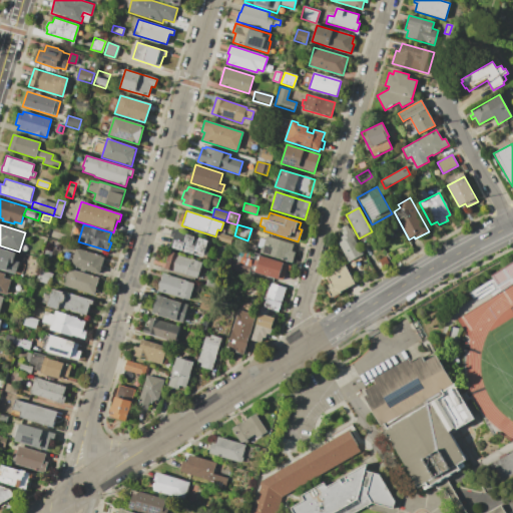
[(347,225),(349,228),(351,228),(354,235),(353,236),(362,254),(348,262),(337,242),(341,240),(339,237),(342,236),(340,232),(341,231),(340,228),(347,225)]
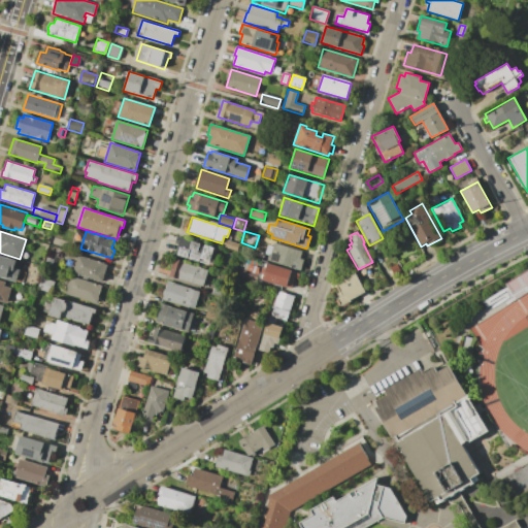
[(177,236),(213,248),(207,265),(175,255),(178,245),(174,244),(177,236)]
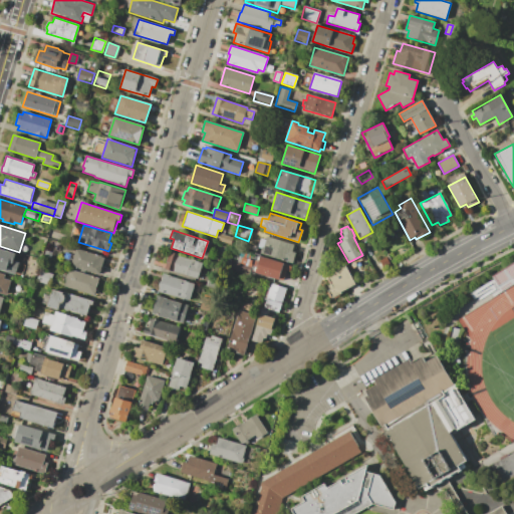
[(221,234),(234,238),(231,246),(219,242),(221,234)]
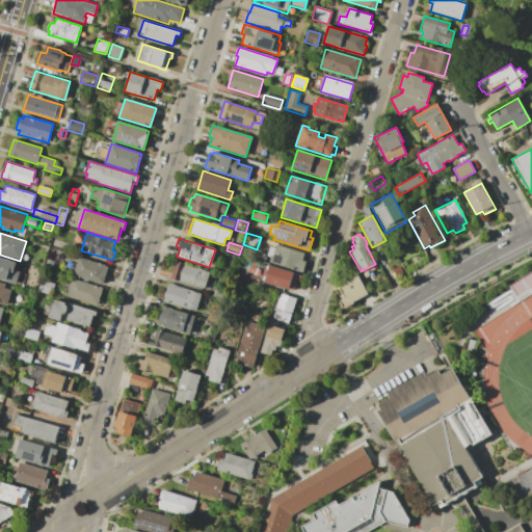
[(275,245),(303,254),(302,260),(307,261),(302,273),(269,263),(271,258),(274,248),(275,245)]
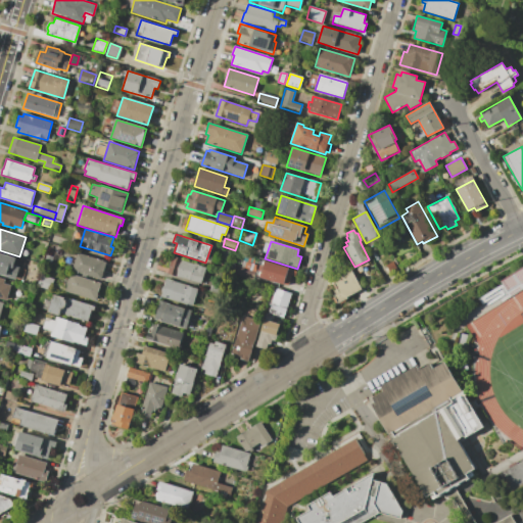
[(270,244),(267,253),(262,251),(265,242),(270,244)]
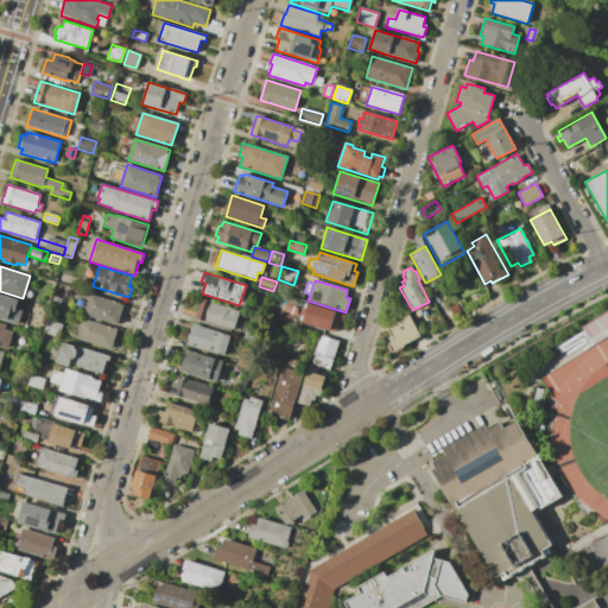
[(0,293),(19,301),(17,309),(23,310),(18,325),(0,320),(0,293)]
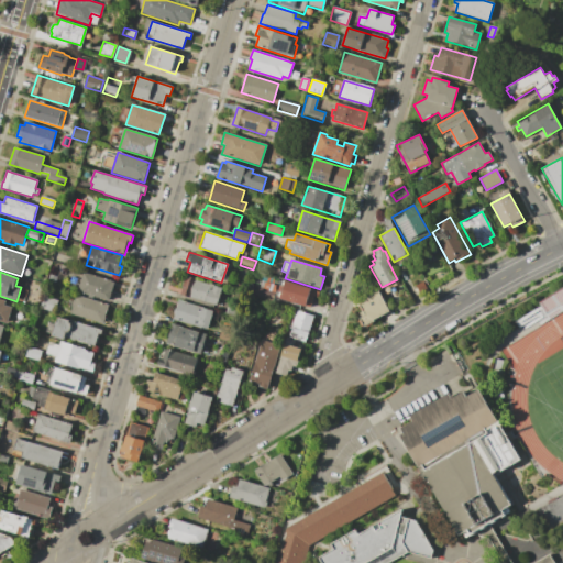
[(83,272),(114,282),(108,301),(76,291),(83,272)]
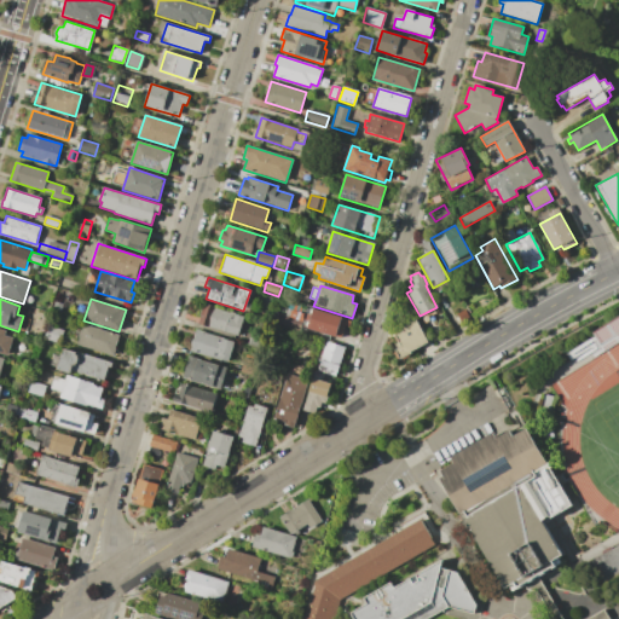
[(55,301),(64,305),(61,314),(52,312),(55,301)]
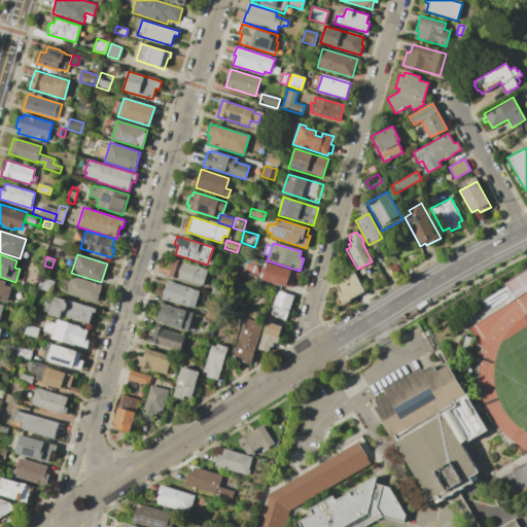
[(174,259),(207,270),(202,286),(169,276),(171,269),(170,268),(172,261),(173,261),(174,259)]
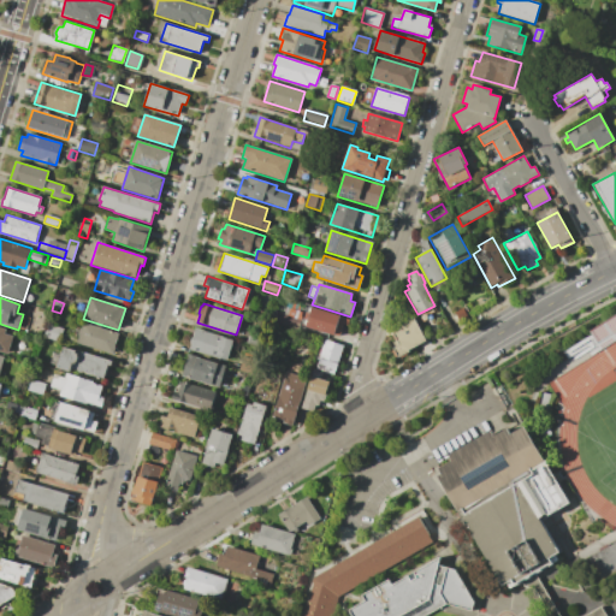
[(313,307),(339,315),(333,336),(307,326),(308,320),(311,313),(313,307)]
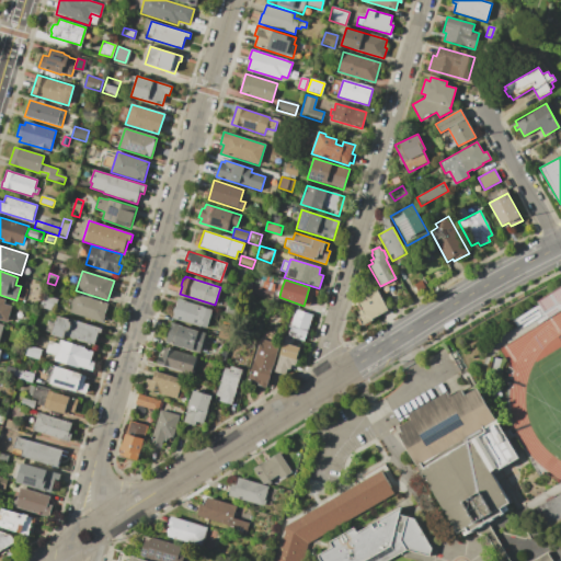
[(374,286),(388,311),(363,325),(348,300),(374,286)]
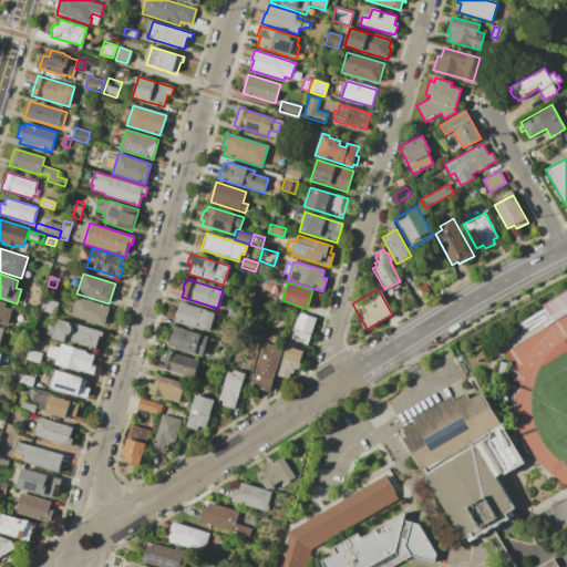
[(76,297),(107,307),(102,326),(70,316),(76,297)]
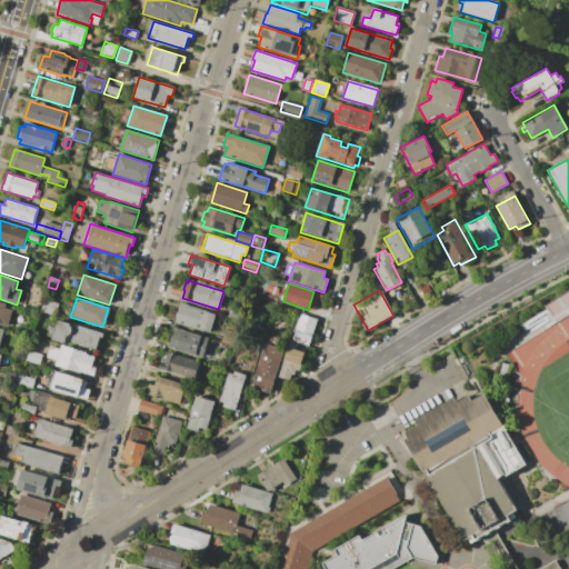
[(45,299),(59,303),(55,316),(40,311),(45,299)]
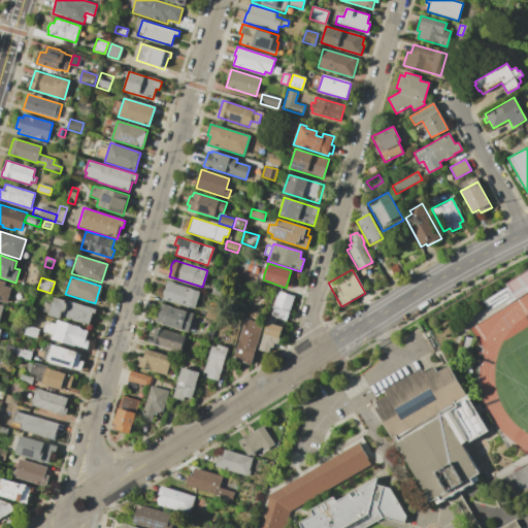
[(0,281),(5,283),(4,286),(11,288),(6,304),(0,302),(0,281)]
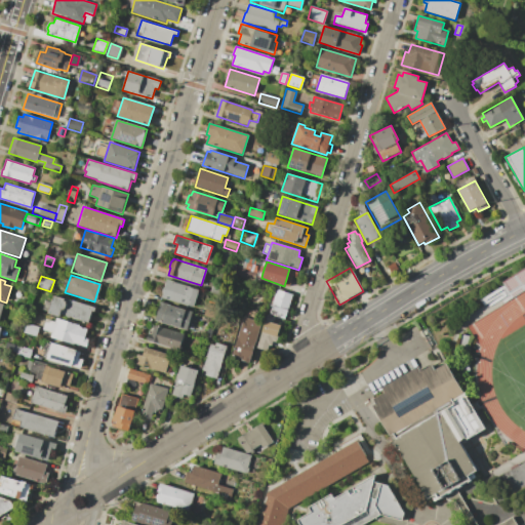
[(166,280),(199,290),(194,308),(161,297),(166,280)]
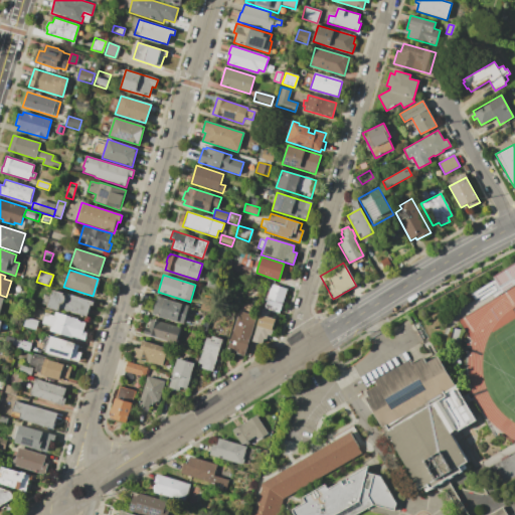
[(207,287),(210,276),(222,280),(218,291),(207,287)]
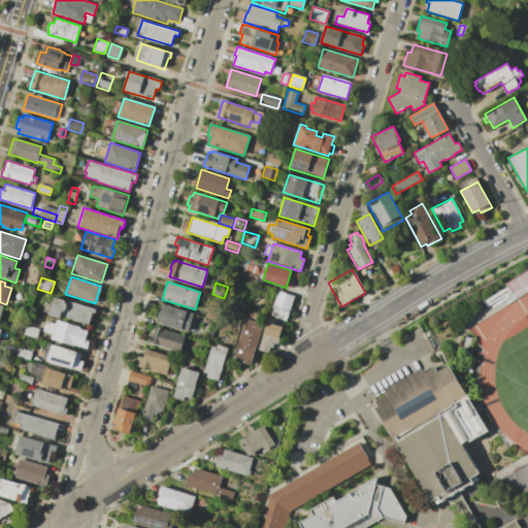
[(279,291),(294,296),(286,321),(271,316),(275,305),(273,305),(276,296),(278,296),(279,291)]
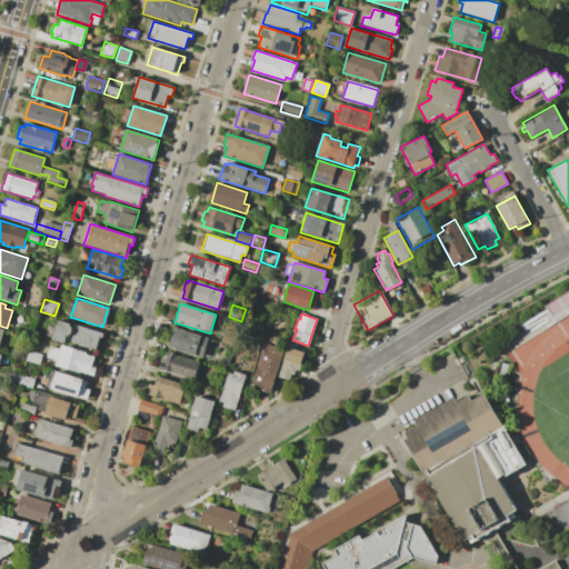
[(58,320),(103,335),(102,338),(101,338),(97,350),(67,341),(66,343),(52,340),(58,320)]
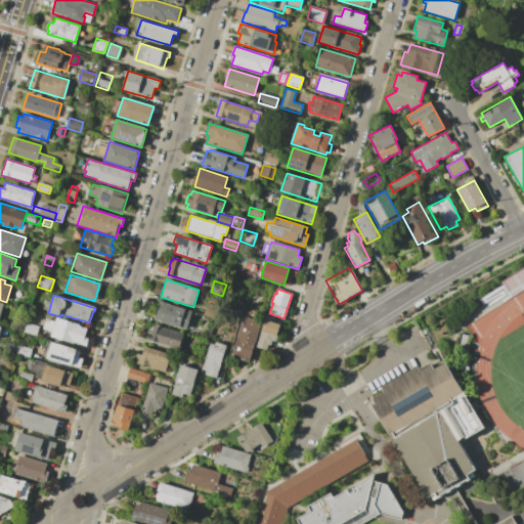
[(160,302),(191,311),(186,330),(154,320),(160,302)]
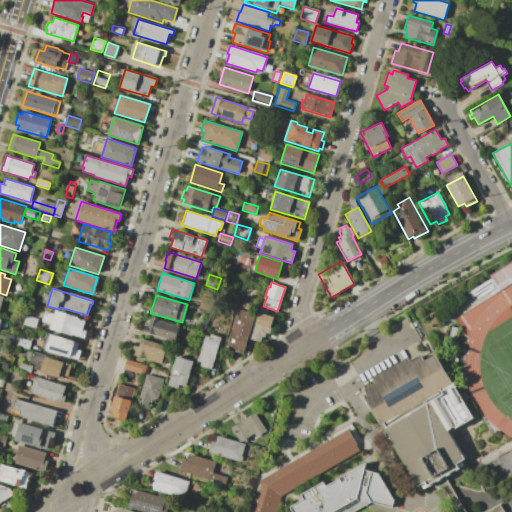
[(201,296),(197,307),(208,311),(211,299),(201,296)]
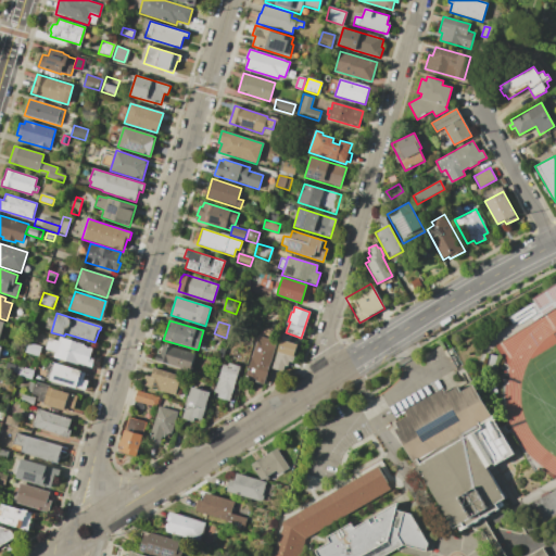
[(258,336),(277,342),(263,384),(254,382),(255,380),(245,377),(258,336)]
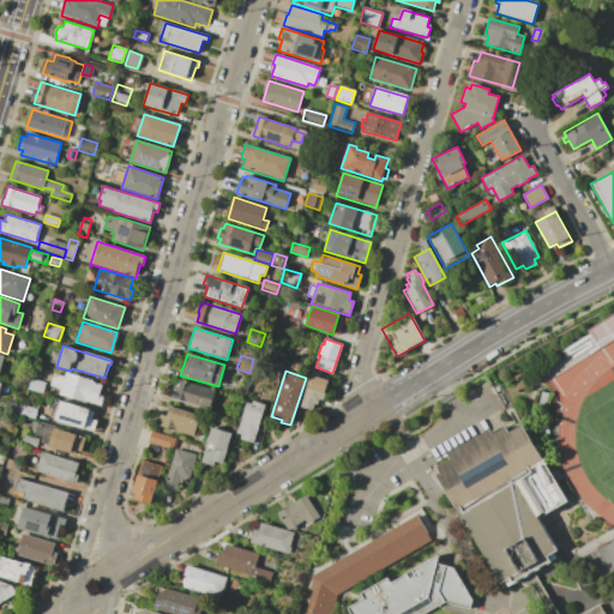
[(66,372),(92,380),(91,381),(103,385),(101,395),(106,397),(102,407),(59,395),(61,389),(50,385),(54,373),(65,377),(66,372)]
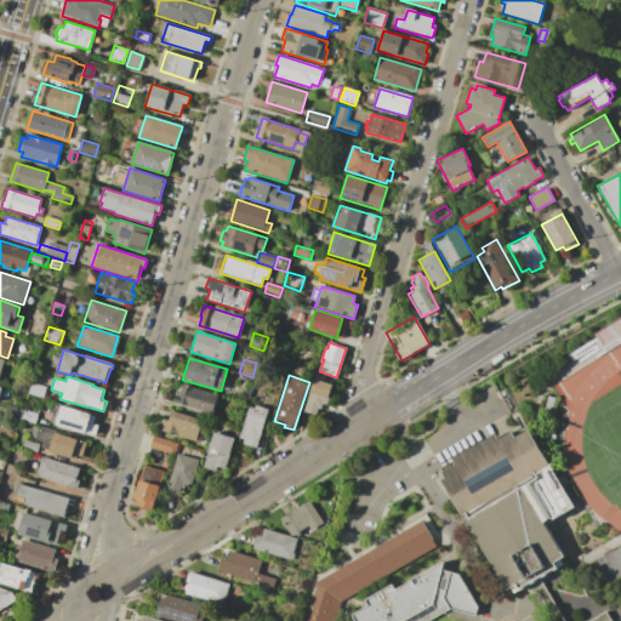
[(314,380),(332,385),(326,404),(323,403),(320,409),(319,409),(317,416),(303,412),(314,380)]
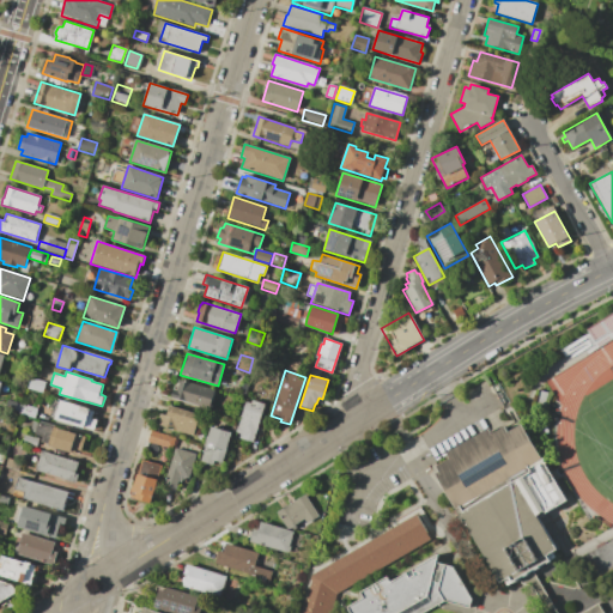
[(42,394),(25,389),(29,378),(46,384),(42,394)]
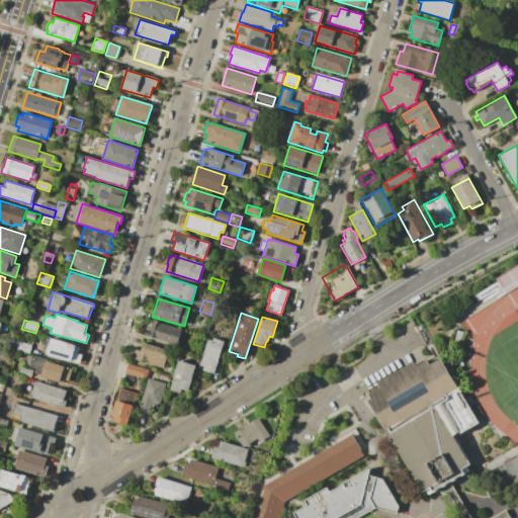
[(149,320),(181,330),(176,345),(144,335),(149,320)]
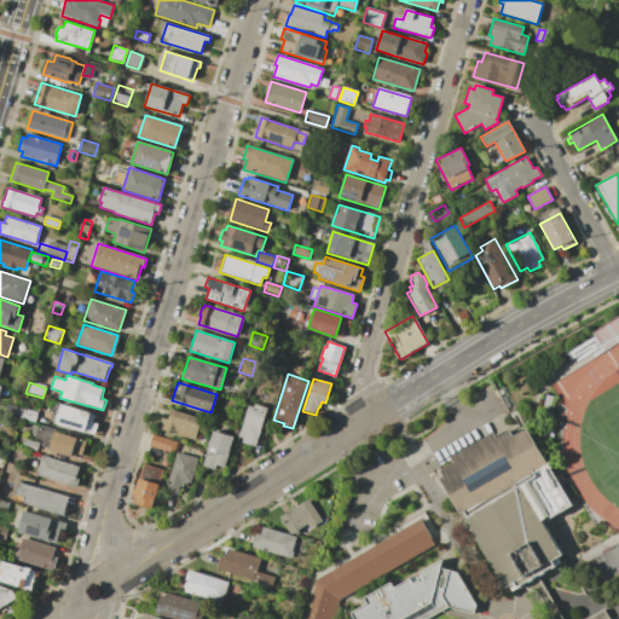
[(545,394),(554,395),(549,414),(541,411),(545,394)]
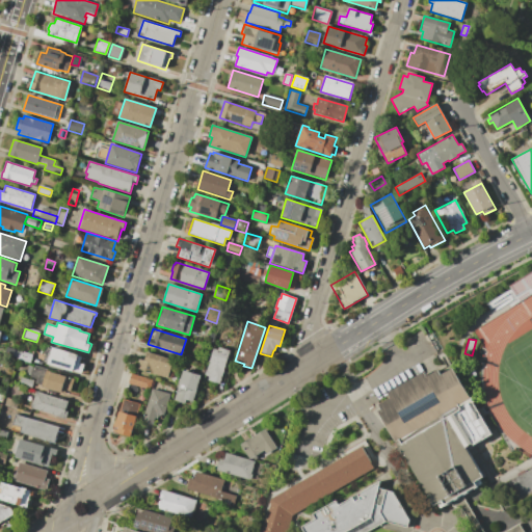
[(7,347),(16,350),(14,357),(4,354),(7,347)]
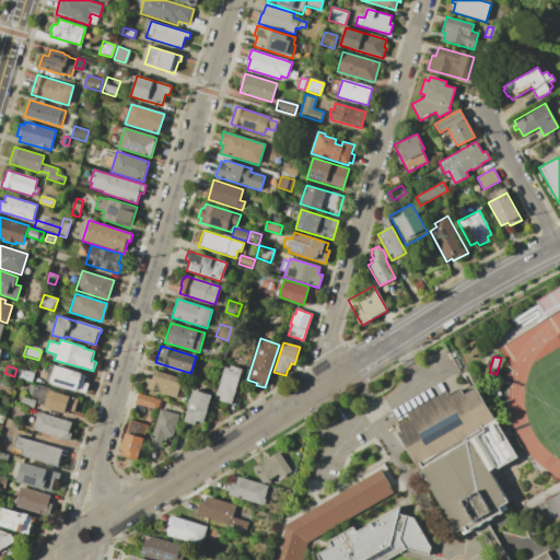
[(55,365),(88,375),(85,383),(89,384),(85,394),(49,383),(50,382),(45,381),(47,374),(45,373),(47,365),(55,368),(55,365)]
